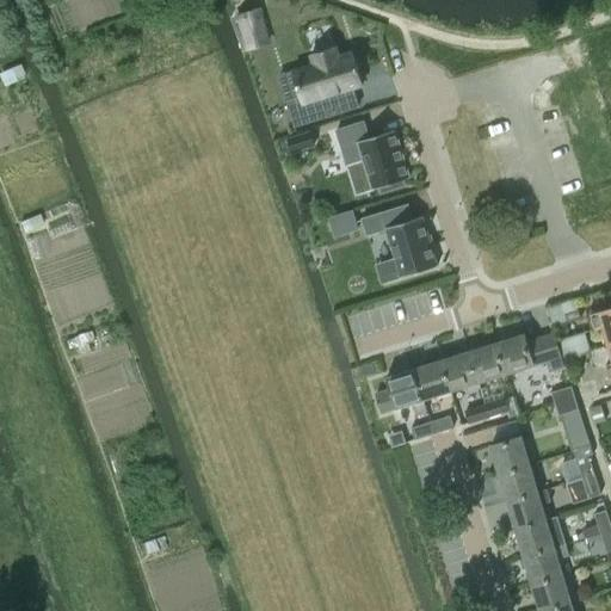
[(259,10),(236,16),(244,38),(266,32),(259,10)]
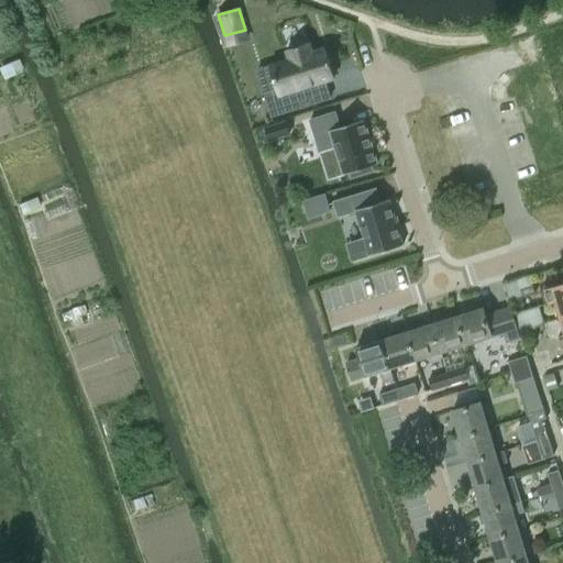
[(334,78),(324,47),(312,52),(310,43),(287,51),(289,58),(269,65),(278,94),(266,97),(272,117),(330,98),(324,80),(334,78)]
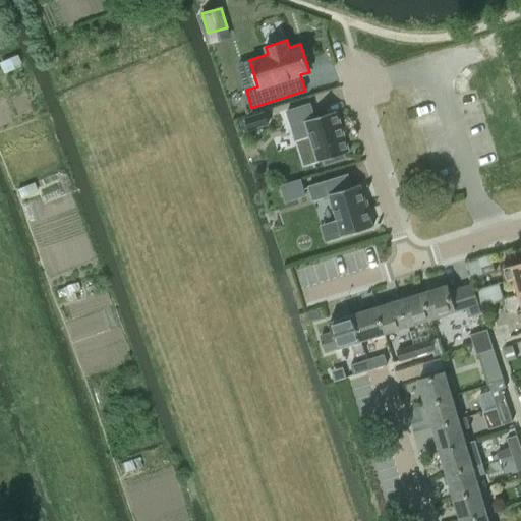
[(20,64),(17,55),(0,62),(0,66),(3,74),(14,70),(13,67),(20,64)]
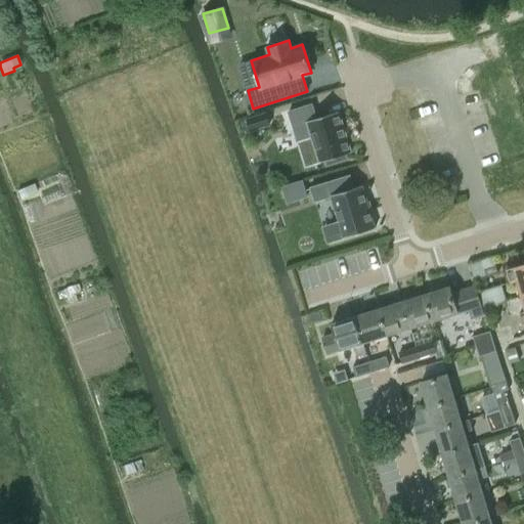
[(312,104),(289,112),(298,141),(312,137),(319,162),(324,161),(326,166),(348,159),(346,155),(351,153),(346,136),(347,136),(344,127),(343,127),(339,112),(316,118),(312,104)]
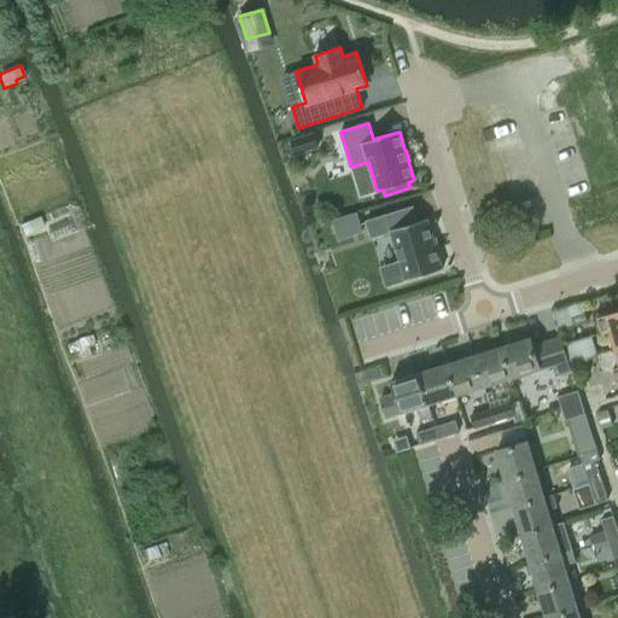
[(313,133),(289,141),(293,156),(318,147),(313,133)]
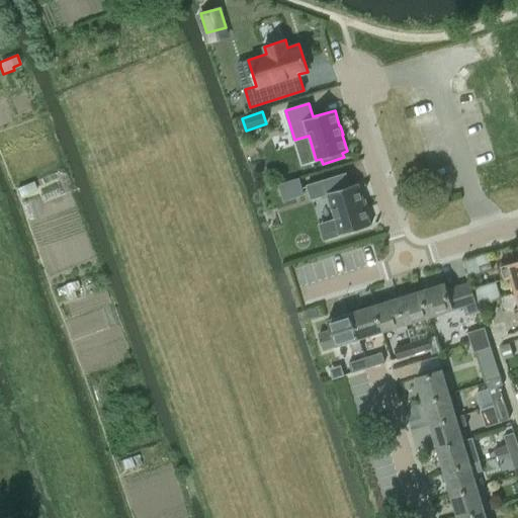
[(340,235),(370,225),(357,183),(349,186),(345,173),(307,185),(311,199),(327,194),(340,235)]
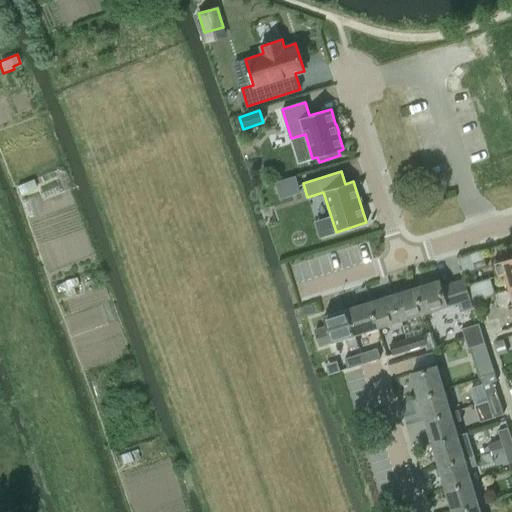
[(295,176),(276,182),(281,197),(300,191),(295,176)]
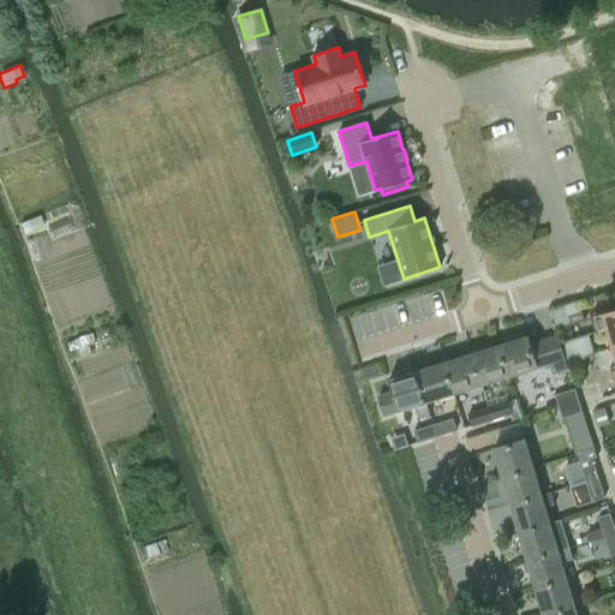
[(19,224),(24,234),(45,226),(40,215),(19,224)]
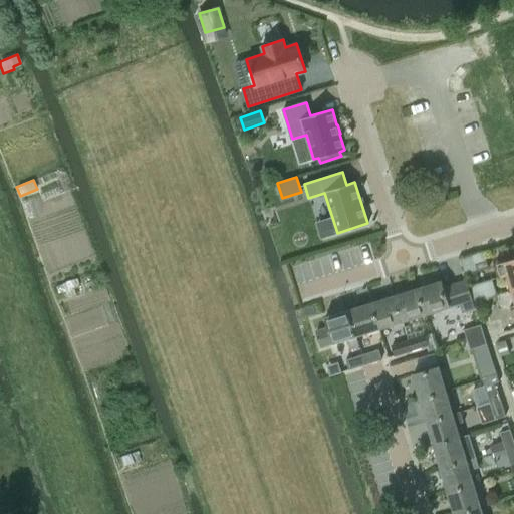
[(472,255),(460,259),(465,274),(477,271),(472,255)]
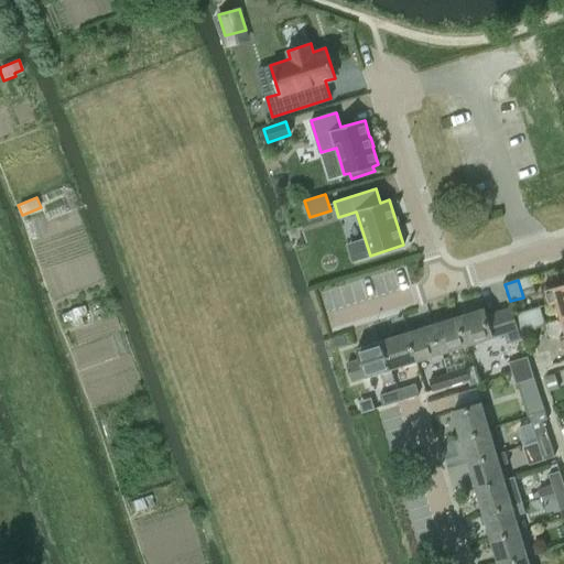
[(562,318),(563,317),(563,283),(545,290),(551,304),(557,303),(562,318)]
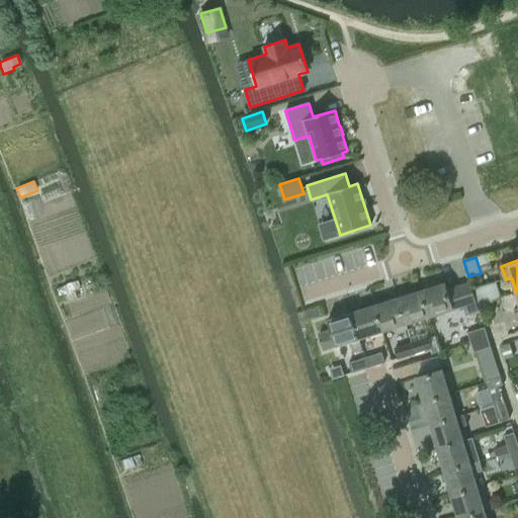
[(445,283),(422,290),(430,317),(453,310),(463,307),(466,316),(479,312),(476,303),(469,283),(447,289),(445,283)]
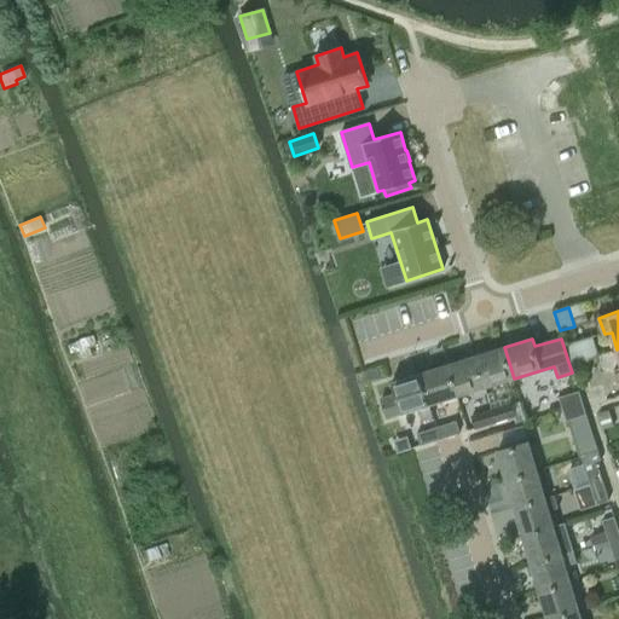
[(504,347),(476,356),(485,387),(514,379),(504,347)]
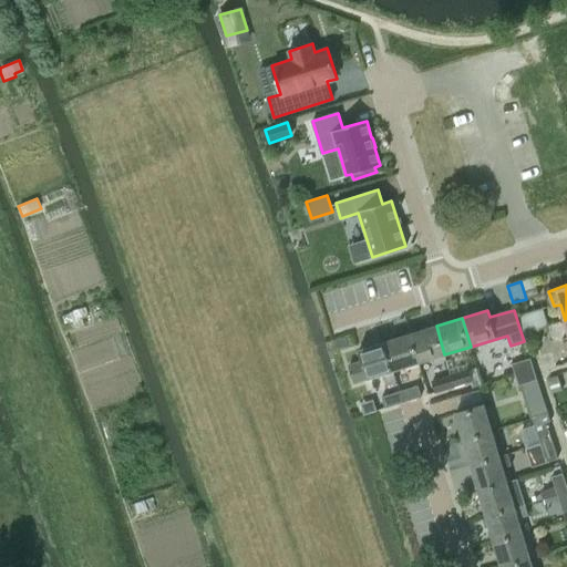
[(425,325),(410,330),(420,362),(444,354),(436,326),(426,329),(425,325)]
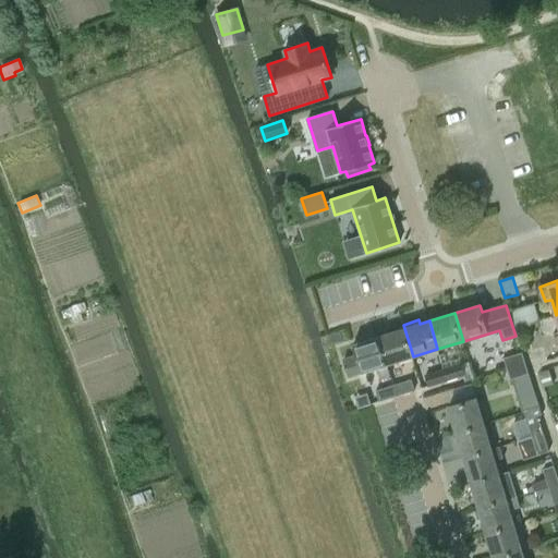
[(390,334),(379,337),(388,364),(413,356),(403,325),(389,329),(390,334)]
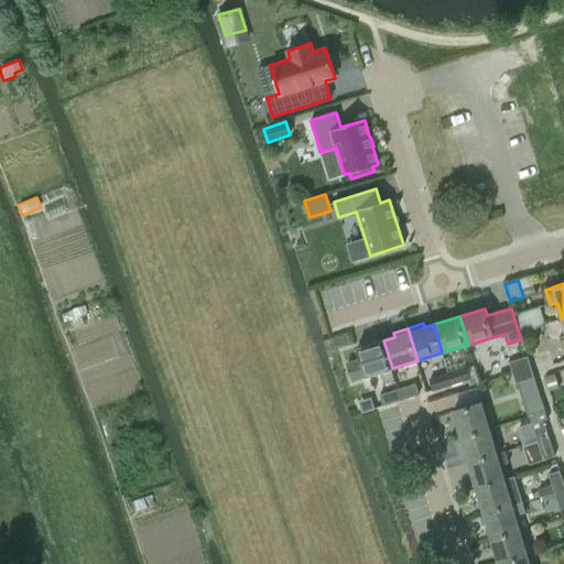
[(391,369),(392,368),(383,340),(357,348),(360,359),(348,364),(354,380),(366,377),(381,371),(386,383),(394,380),(391,369)]
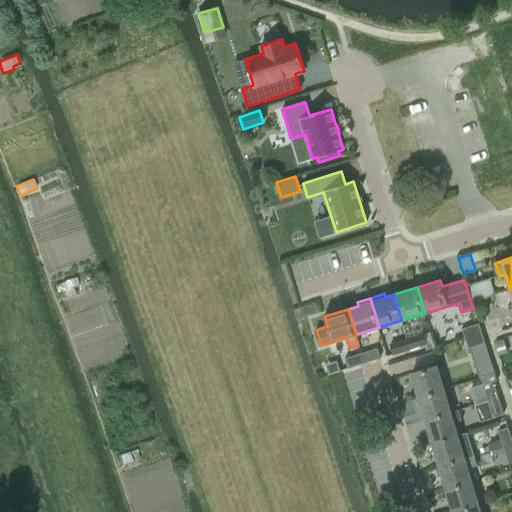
[(480,323),(479,323),(483,333),(483,335),(502,329),(499,318),(480,324),(480,323)]
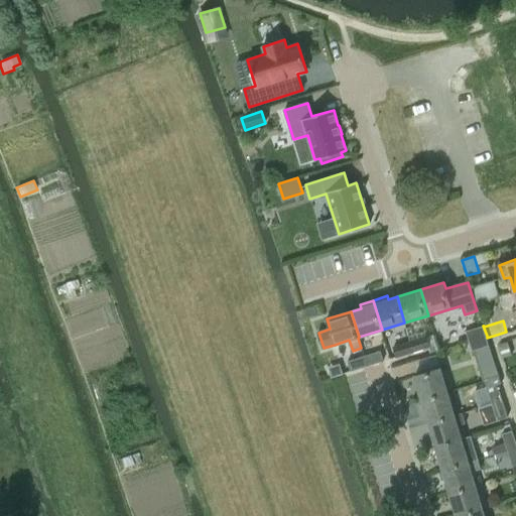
[(487,336),(483,326),(466,331),(469,342),(487,336)]
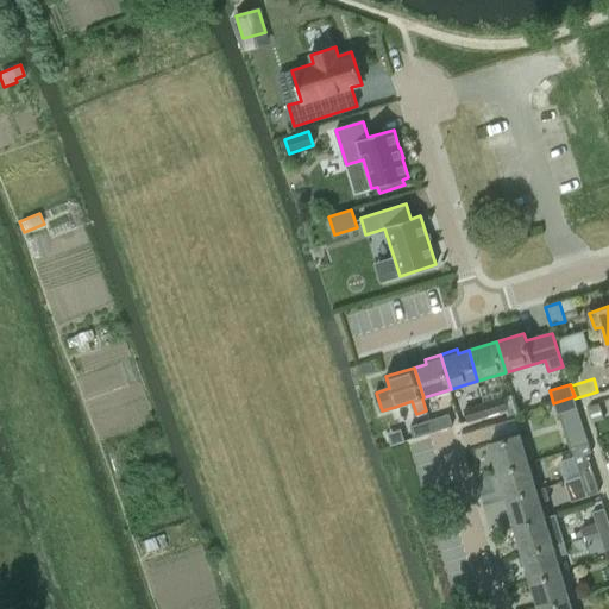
[(523,391),(514,397),(522,410),(532,405),(533,403),(525,390),(523,391)]
